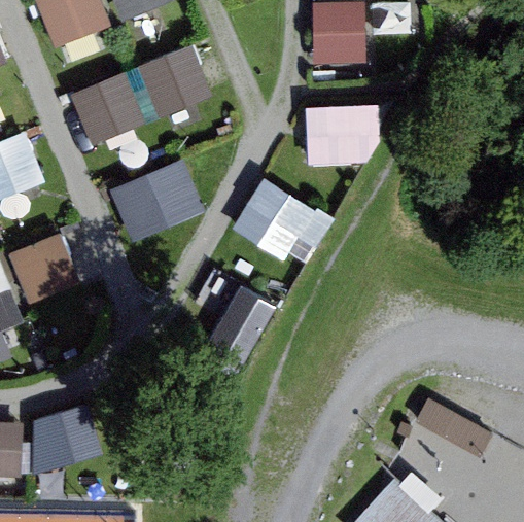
[(35,0),(54,48),(111,28),(100,0),(35,0)]
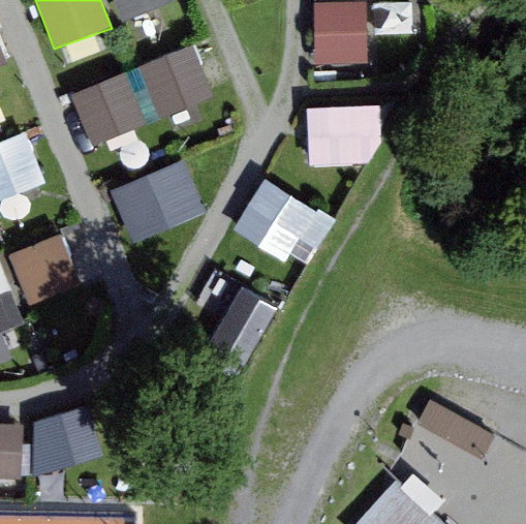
[(115,0),(124,20),(168,0),(115,0)]
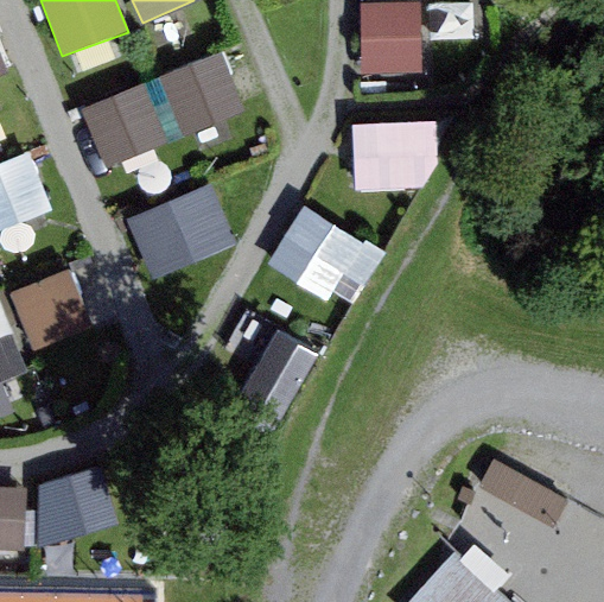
[(358,71),(421,73),(421,1),(360,1),(358,71)]
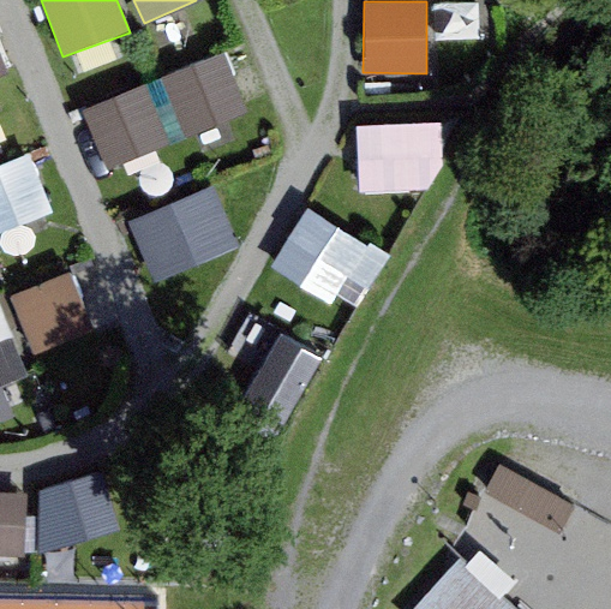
[(225,48),(161,71),(186,139),(250,118),(225,48)]
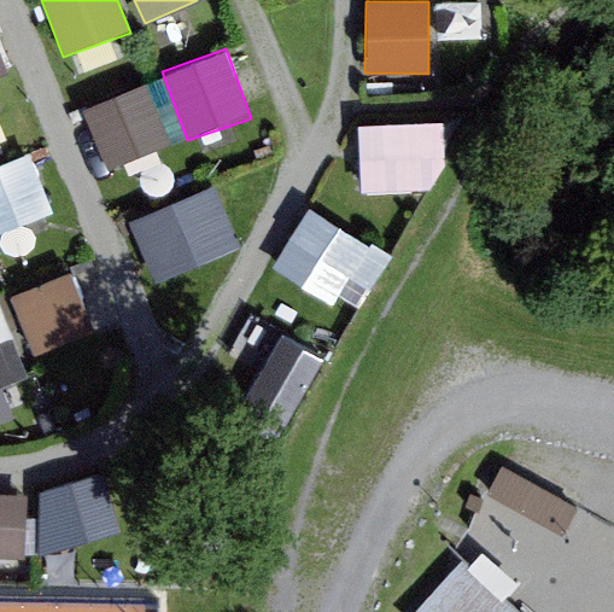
[(150,85),(83,103),(101,169),(168,151),(150,85)]
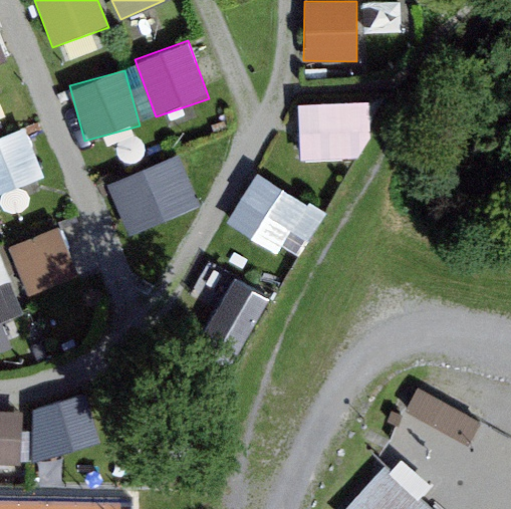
[(298,104),(299,163),(370,162),(369,103),(298,104)]
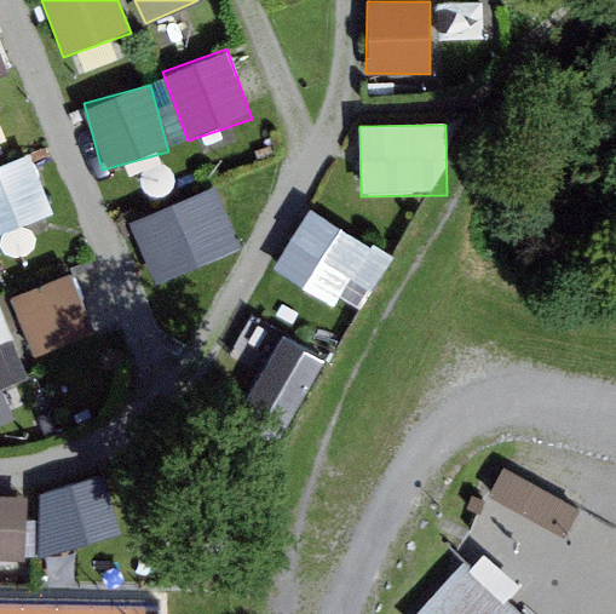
[(0,235),(52,213),(28,154),(0,166),(0,235)]
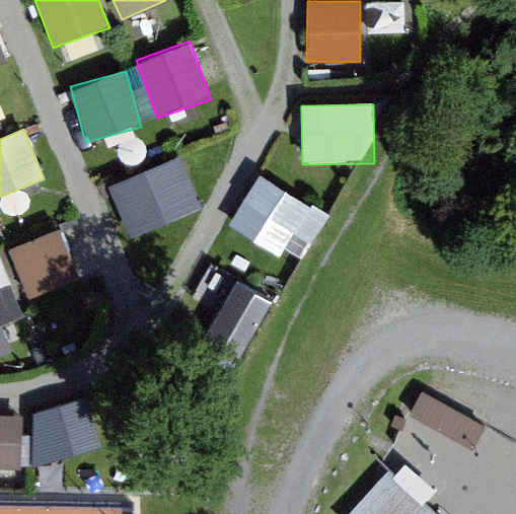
[(116,179),(130,230),(193,213),(178,162),(116,179)]
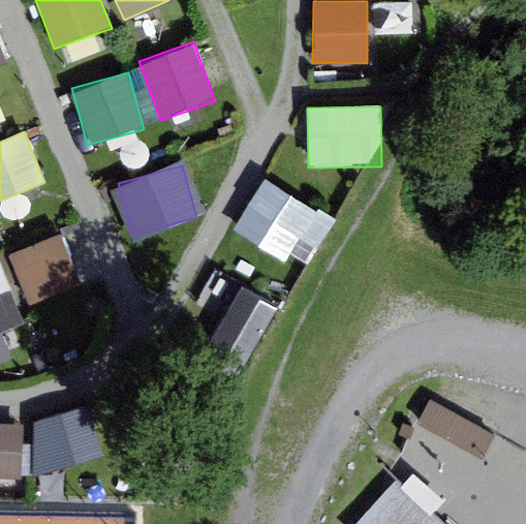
[(233,229),(303,273),(334,222),(265,179),(233,229)]
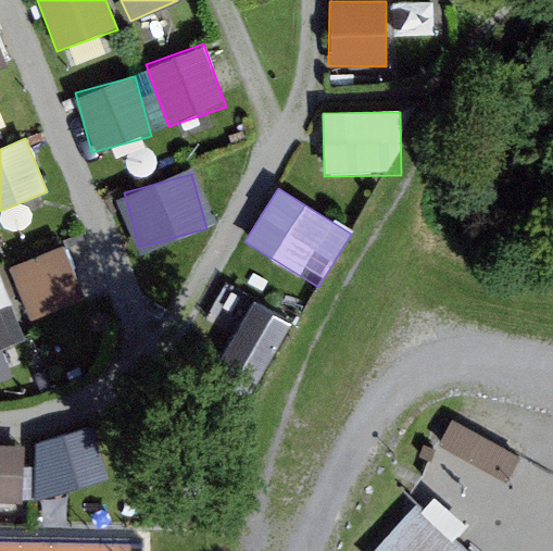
[(24,316),(84,304),(71,245),(11,257),(24,316)]
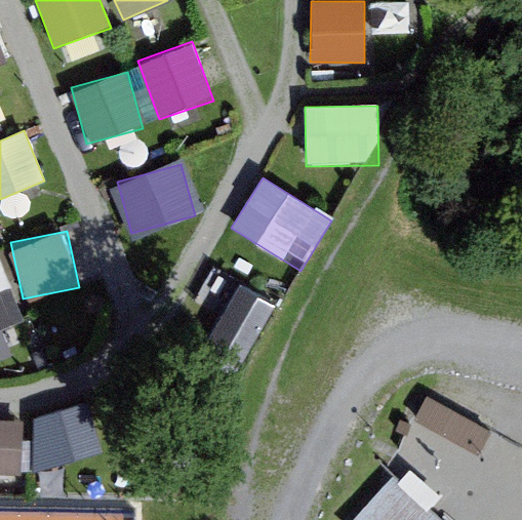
[(0,295),(14,291),(1,251),(0,251),(0,295)]
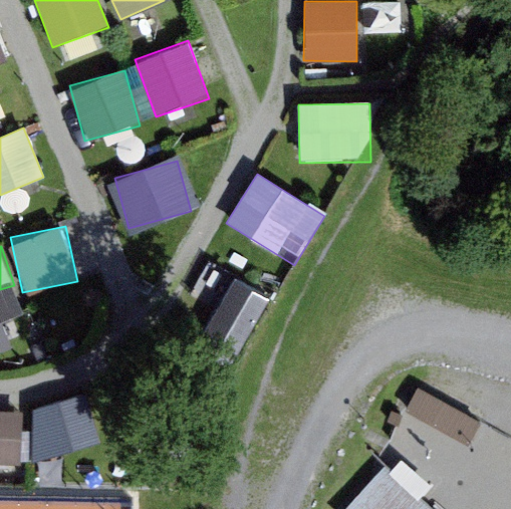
[(240,339),(264,288),(209,262),(185,314),(240,339)]
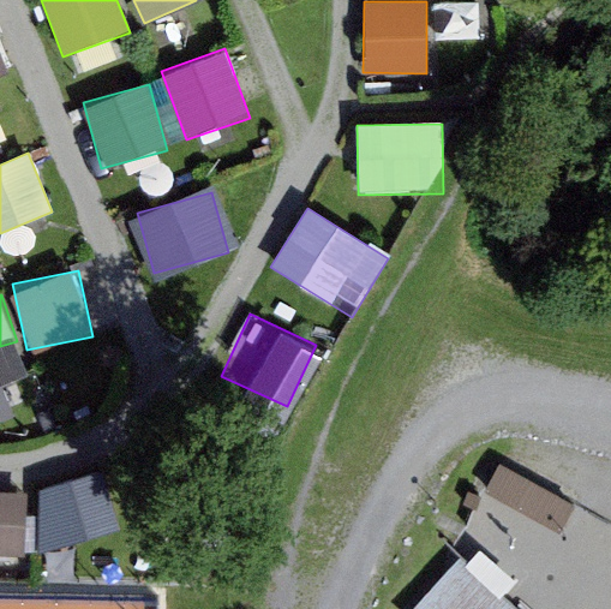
[(497,466),(484,502),(565,531),(577,495),(497,466)]
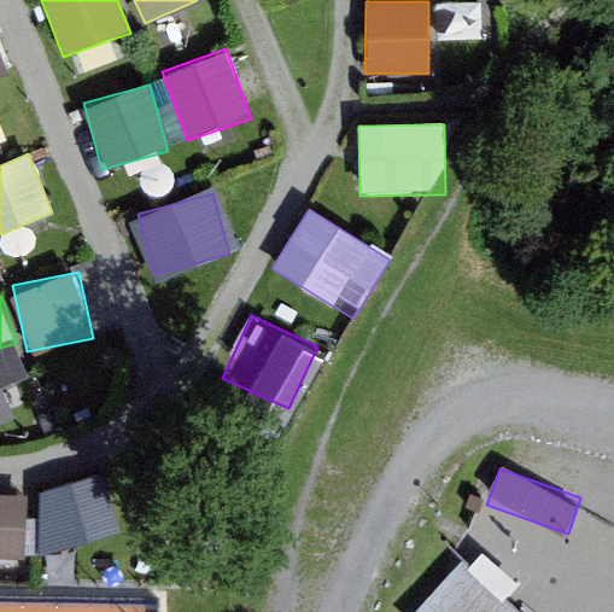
[(0,578),(30,577),(27,496),(0,497),(0,578)]
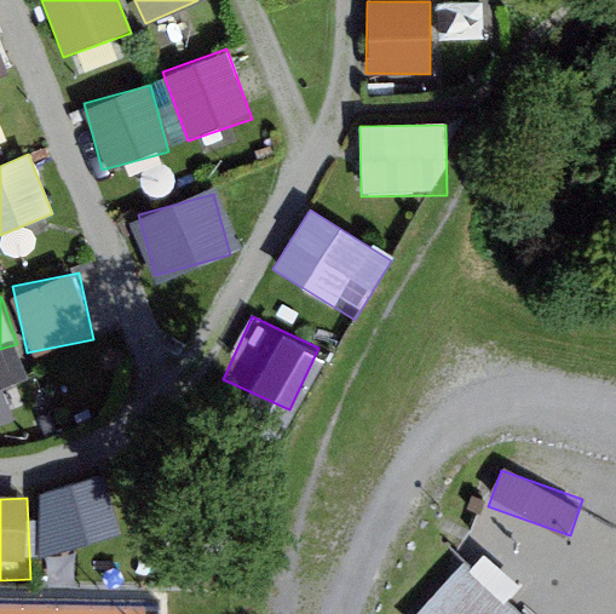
[(520,613),(466,564),(422,613),(520,613)]
